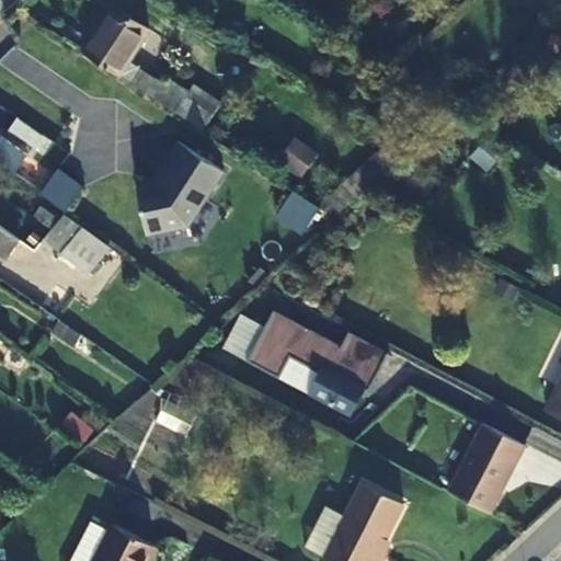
[(168,84),(129,60),(151,25),(114,2),(82,50),(205,128),(224,100),(195,81),(191,89),(172,77),(168,84)]
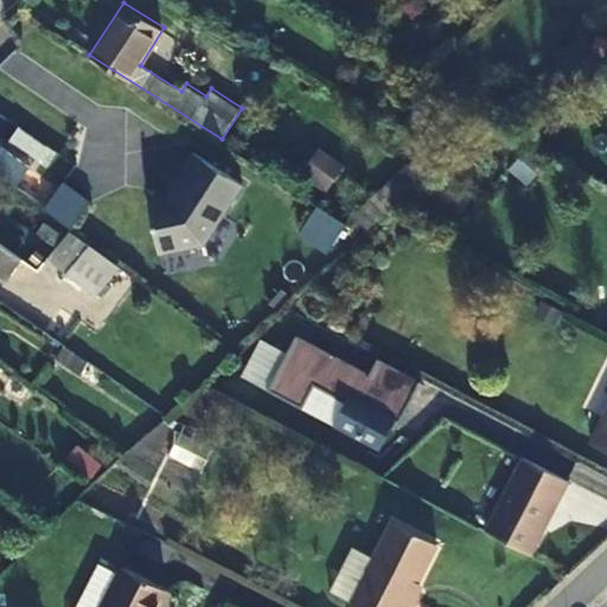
[(40,142),(14,125),(5,138),(31,155),(40,142)]
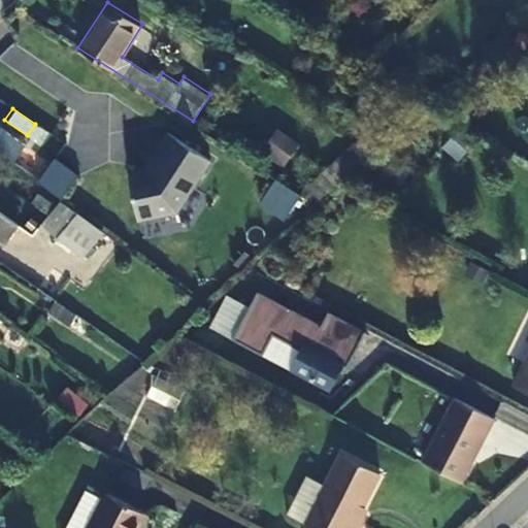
[(444,147),(460,159),(476,136),(461,125),(444,147)]
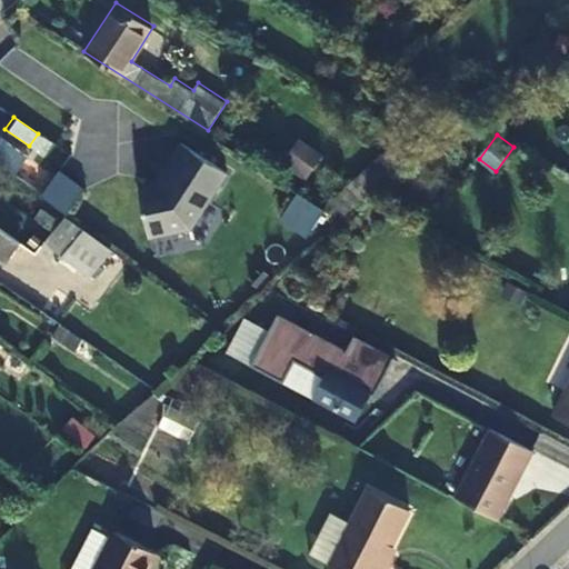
[(406,136),(329,207),(332,209),(346,218),(363,201),(418,150),(425,145),(406,136)]
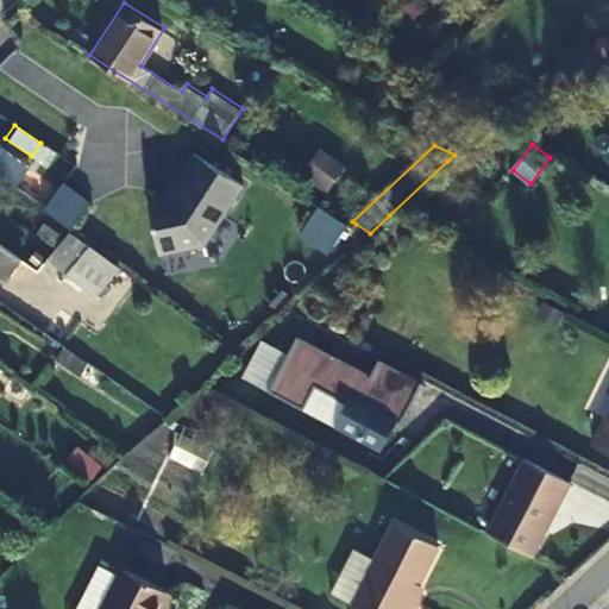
[(0,180),(37,207),(45,194),(29,181),(22,176),(25,167),(0,148),(0,180)]
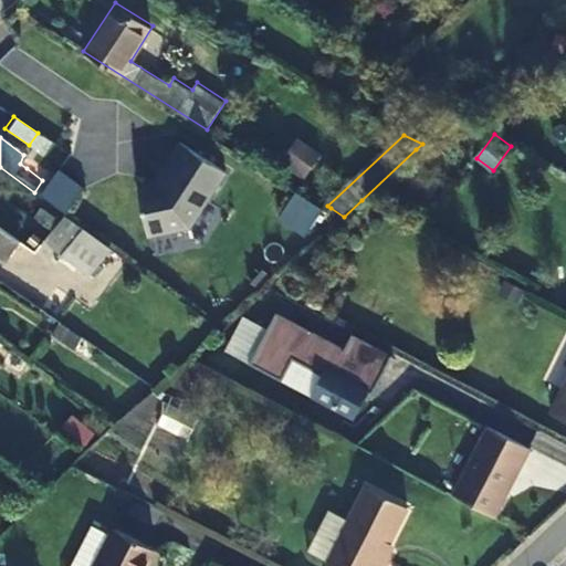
[(156,178),(134,182),(144,230),(186,222),(222,168),(177,137),(159,165),(164,168),(156,178)]
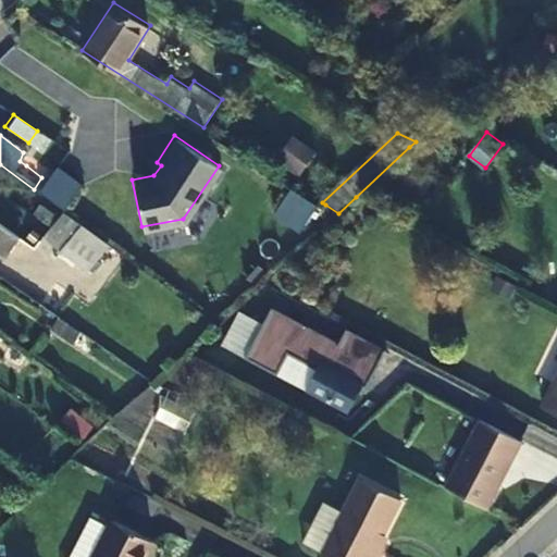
[(287,160),(305,172),(321,149),(302,137),(287,160)]
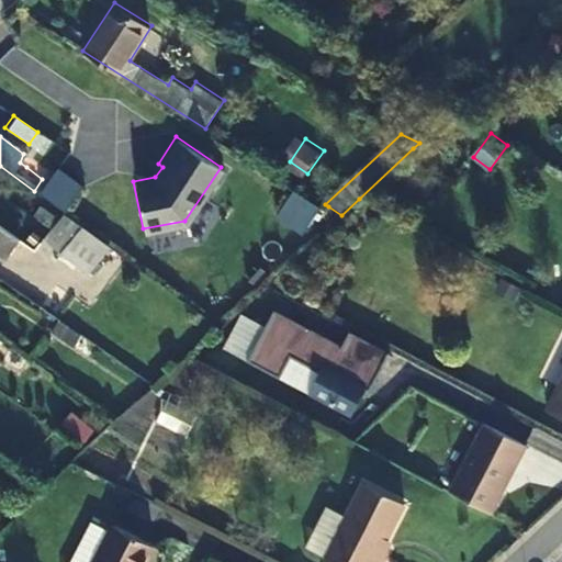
[(53,165),(42,179),(34,191),(60,210),(79,183),(67,175),(53,165)]
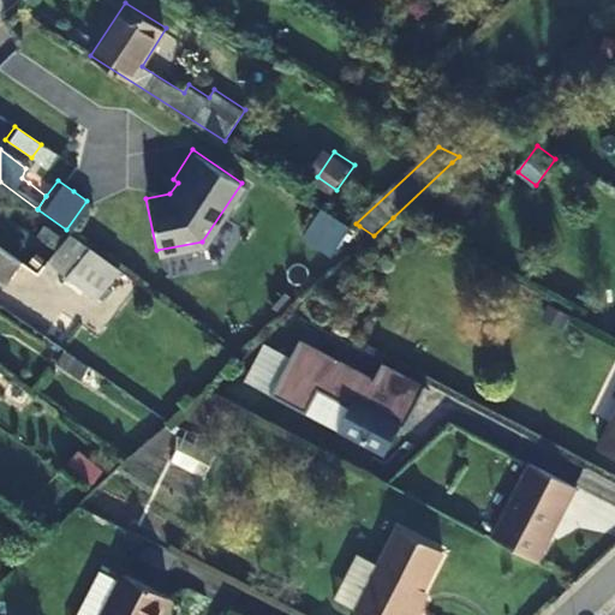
[(320,201),(303,226),(322,238),(341,250),(359,226),(356,224),(339,213),(320,201)]
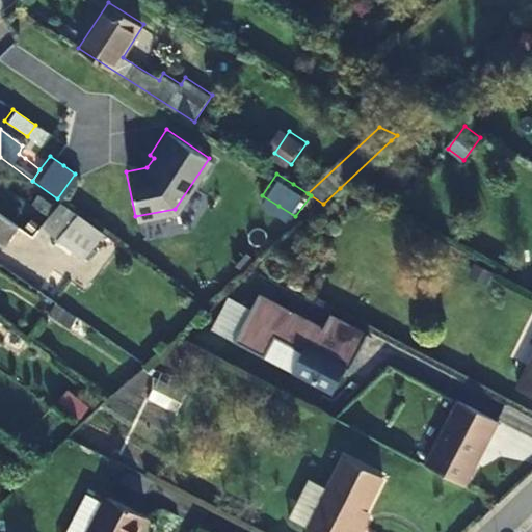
[(48,215),(42,224),(83,257),(104,232),(60,201),(48,215)]
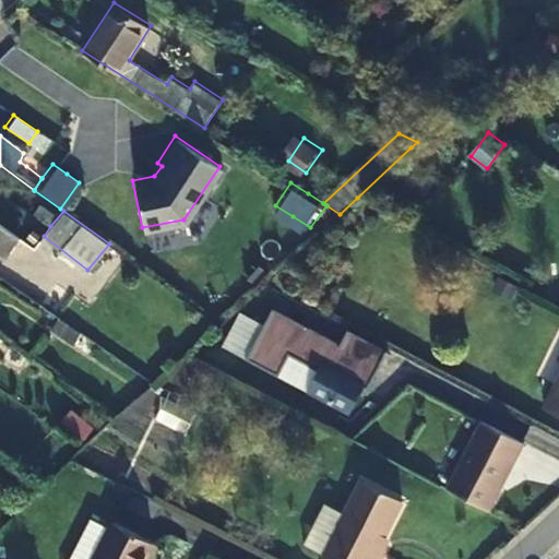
[(0,250),(7,256),(21,237),(0,223),(0,250)]
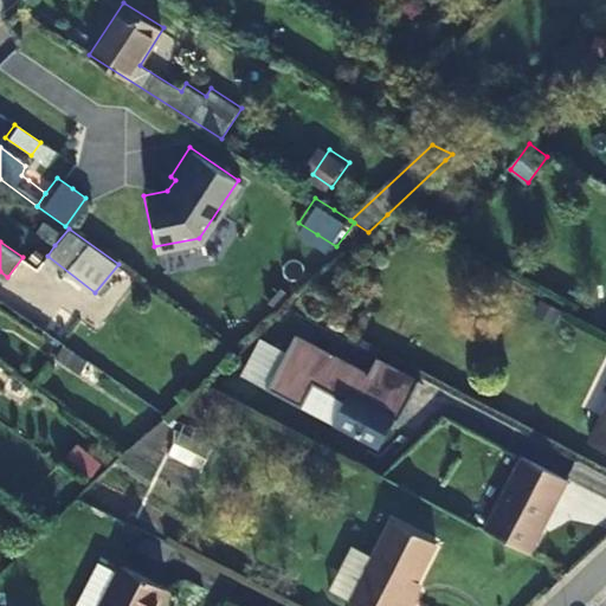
[(366,375),(292,336),(264,391),(298,407),(310,385),(342,403),(330,425),(375,449),(391,419),(395,423),(417,381),(374,359),(366,375)]
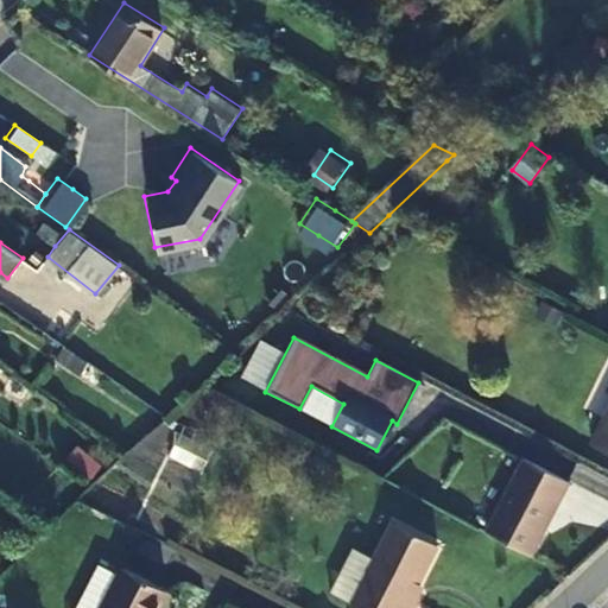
[(607,404),(587,445),(607,456),(607,404)]
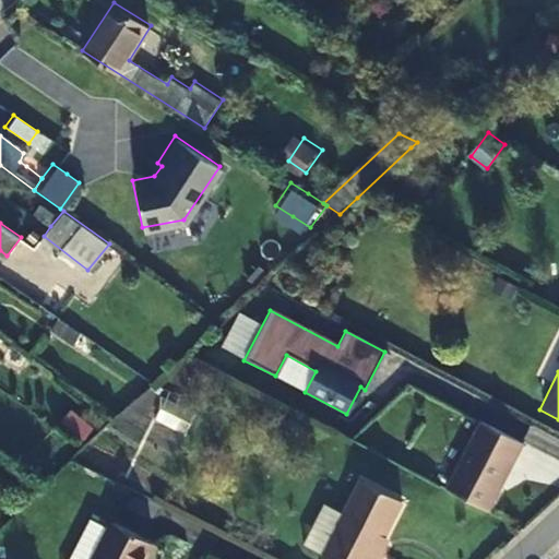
[(166,403),(165,428),(191,429),(192,404),(166,403)]
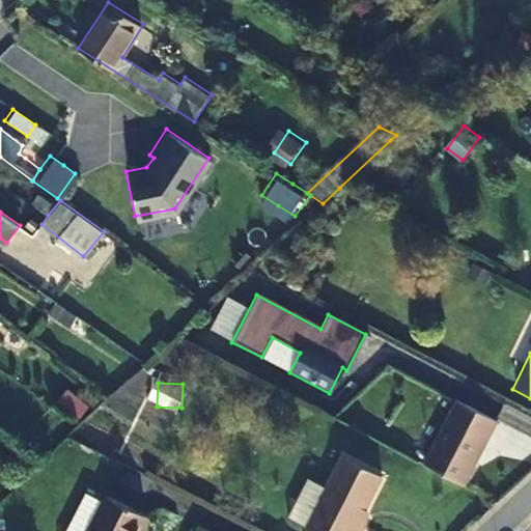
[(463,485),(494,421),(454,401),(422,465),(463,485)]
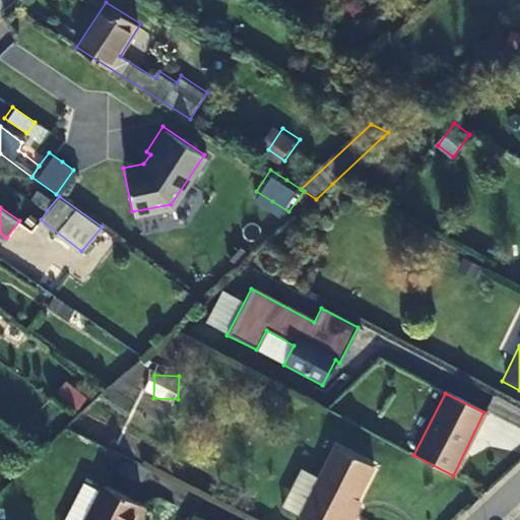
[(373,462),(335,444),(301,515),(312,519),(348,519),(352,511),(350,510),(373,462)]
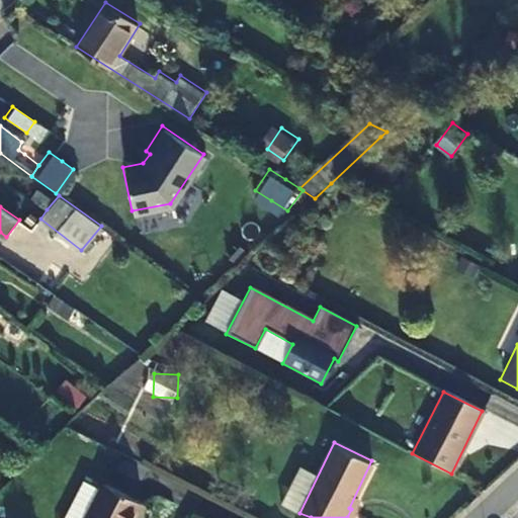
[(131,517),(133,516),(139,504),(104,485),(85,517),(131,517)]
